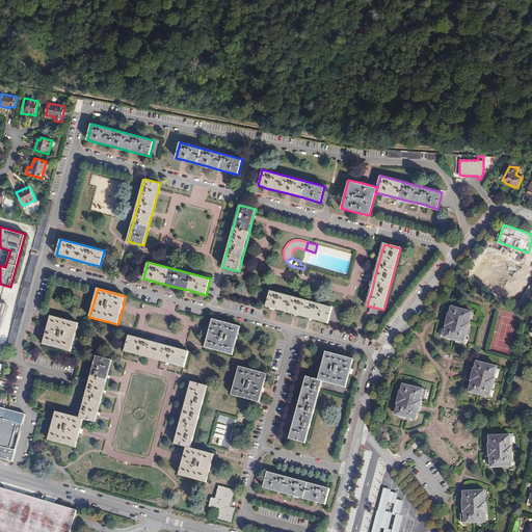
[(333,307),(271,290),(266,306),(275,309),(298,314),(313,318),(328,322),(333,307)]
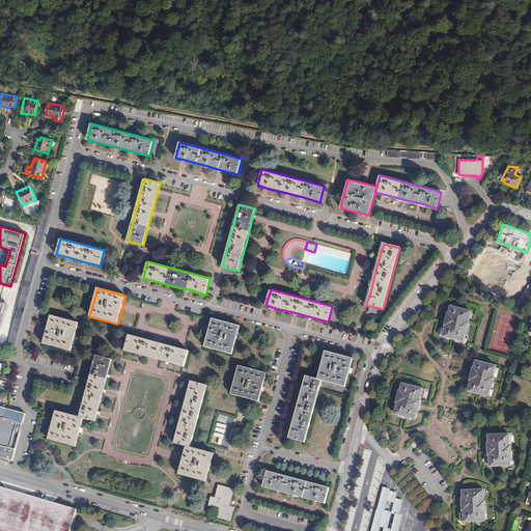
[(469,323),(471,311),(450,306),(449,313),(448,313),(446,319),(445,326),(446,326),(445,329),(442,328),(440,336),(464,342),(466,334),(467,334),(469,323)]
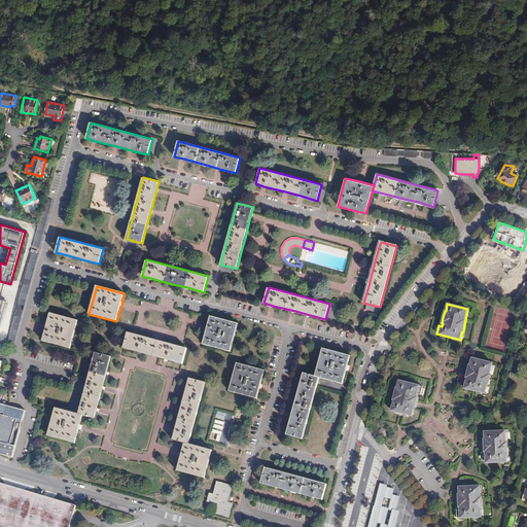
[(46,328),(43,342),(70,349),(78,320),(50,313),(46,328)]
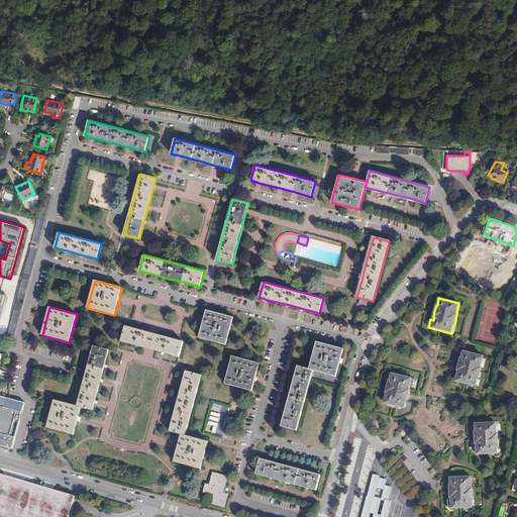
[(233,318),(207,311),(204,322),(199,338),(226,345),(233,318)]
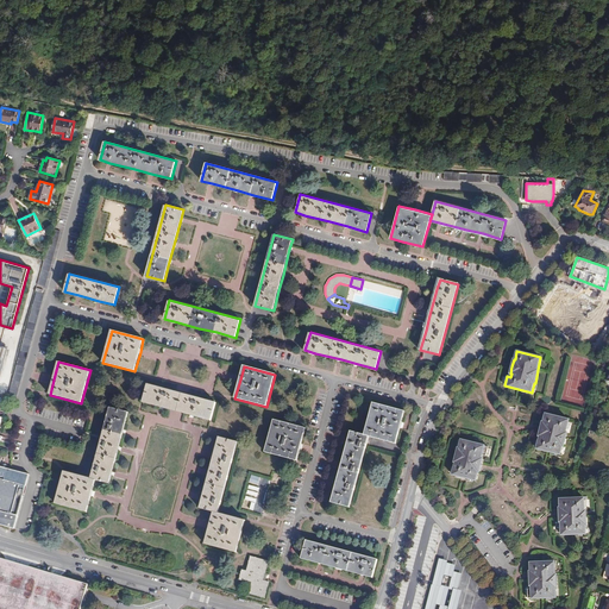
[(217,403),(148,384),(143,403),(162,408),(193,416),(211,421),(217,403)]
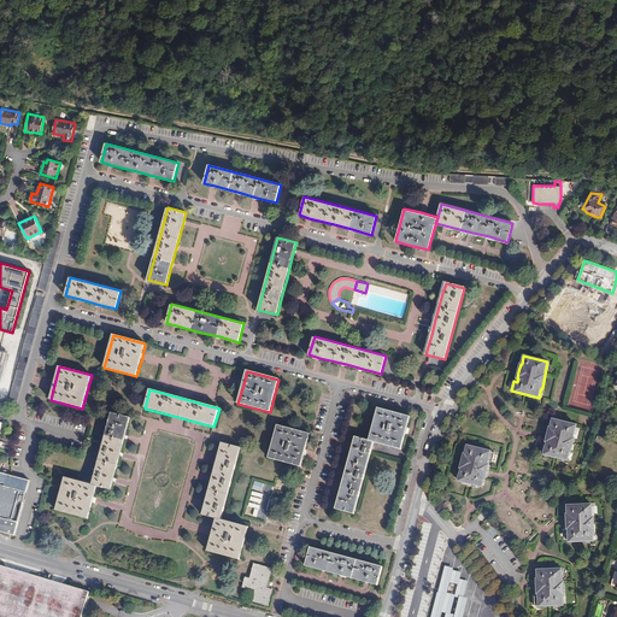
[(374,442),(403,450),(407,432),(412,418),(378,410),(370,441),(374,442)]
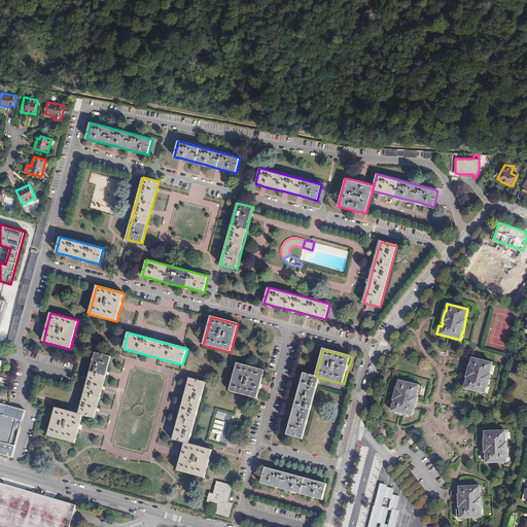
[(83,416),(95,419),(97,410),(103,388),(107,374),(111,357),(96,353),(78,415),(83,416)]
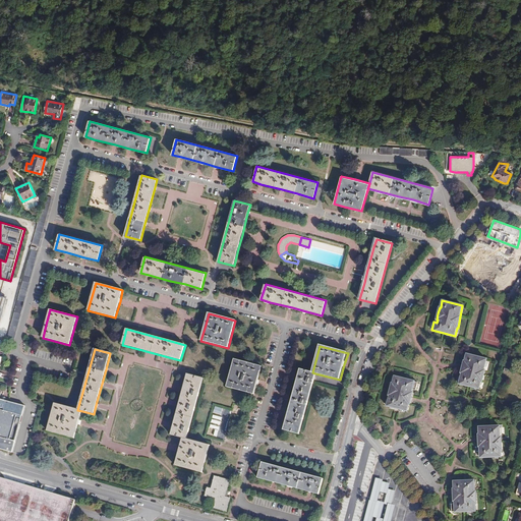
[(486,359),(467,354),(465,361),(464,361),(462,367),(461,372),(462,373),(459,384),(469,387),(479,389),(481,382),(482,382),(485,369),(484,369),(486,359)]
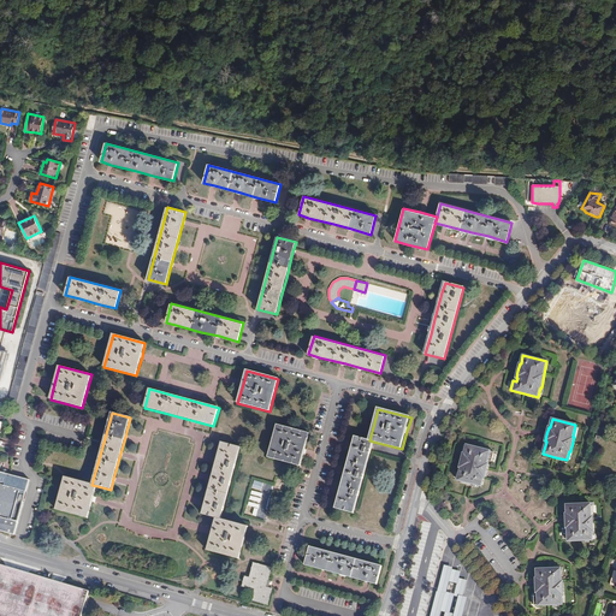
[(309,433),(277,425),(268,457),(300,466),(304,451),(309,433)]
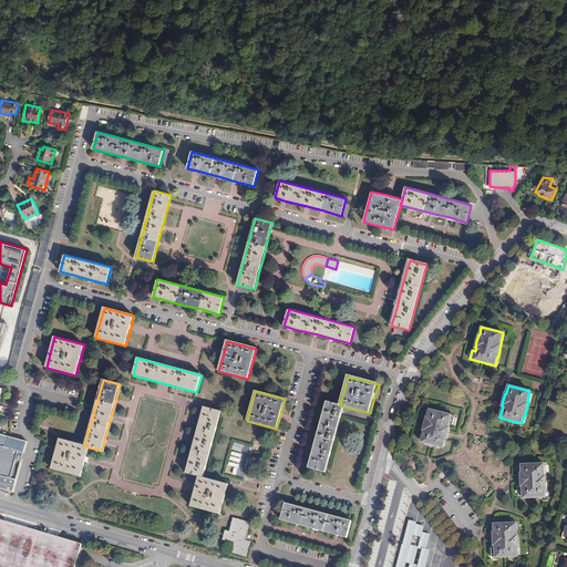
[(308,467),(326,473),(343,406),(340,405),(327,401),(323,411),(318,434),(313,451),(308,467)]
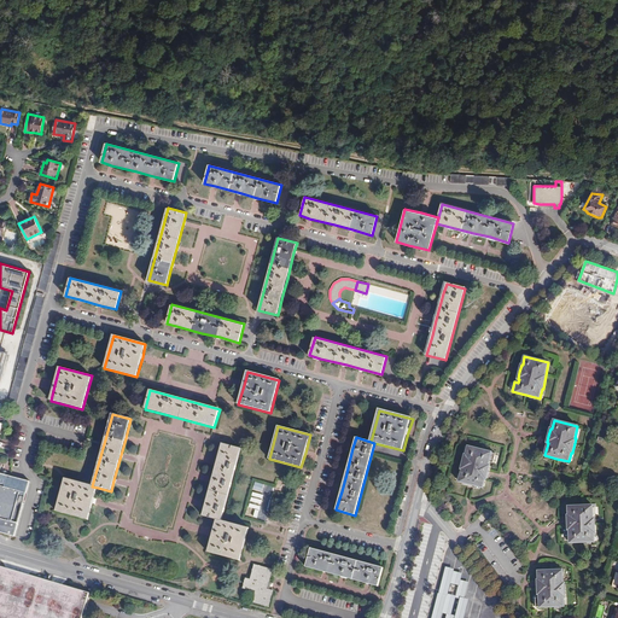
[(217,519),(222,520),(242,449),(222,444),(217,462),(213,481),(205,507),(203,516),(217,519)]
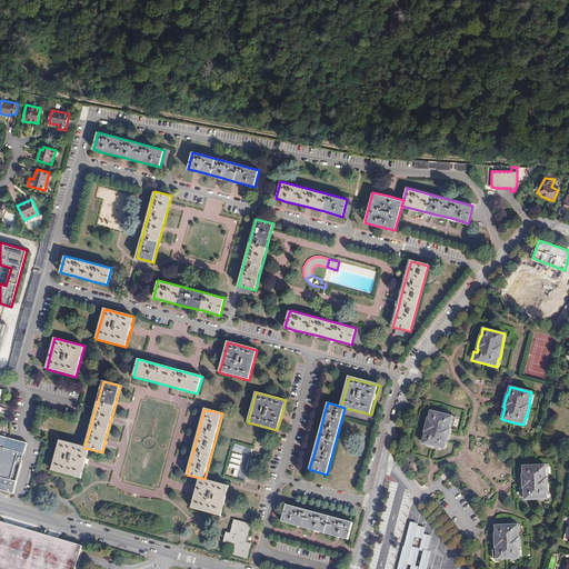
[(431,411),(429,419),(428,419),(425,431),(426,432),(423,443),(435,447),(445,449),(447,441),(448,441),(449,436),(451,428),(450,428),(450,425),(455,426),(456,418),(431,411)]
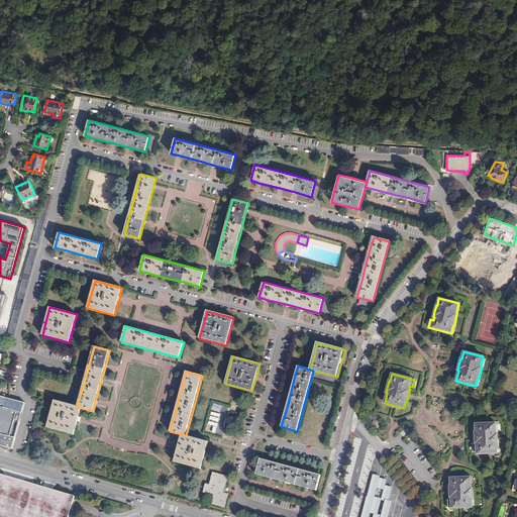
[(0,447),(6,449),(11,451),(19,421),(22,413),(24,405),(0,398),(0,447)]
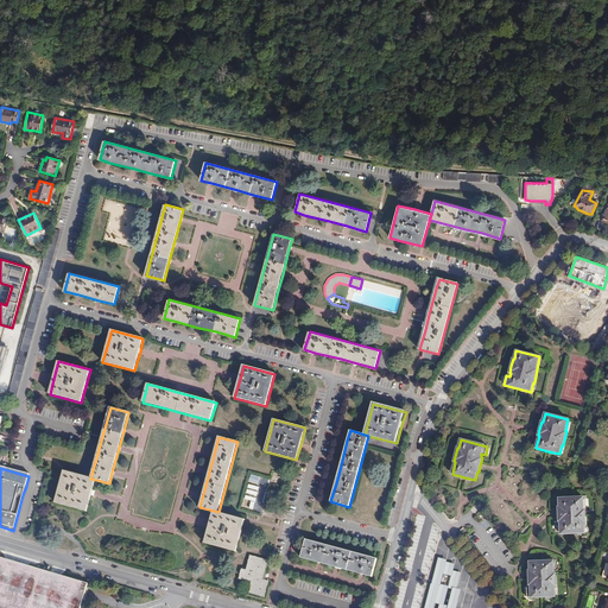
[(90,479),(63,470),(54,504),(87,513),(93,493),(96,480),(90,479)]
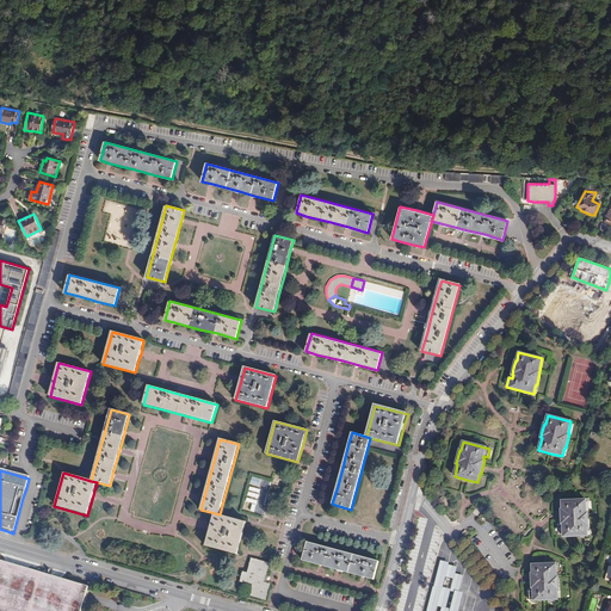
[(444,495),(439,500),(448,508),(452,505),(444,495)]
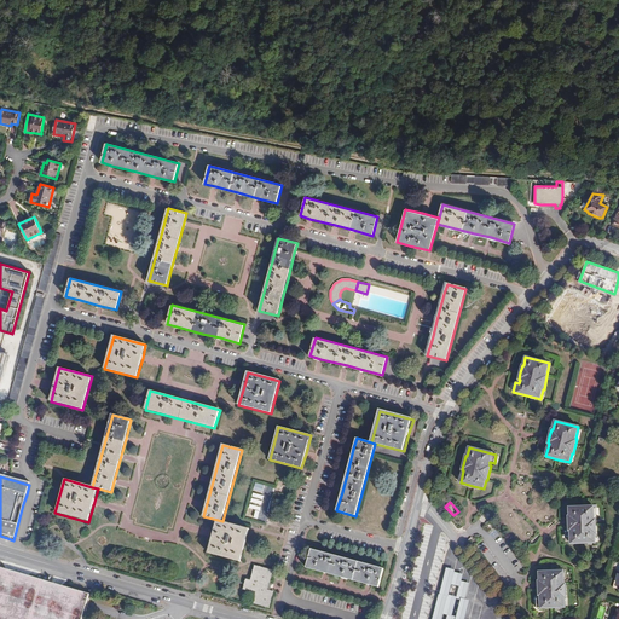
[(570,508),(570,516),(568,516),(568,524),(570,531),(571,531),(571,544),(595,543),(595,533),(596,533),(595,519),(594,519),(594,507),(570,508)]
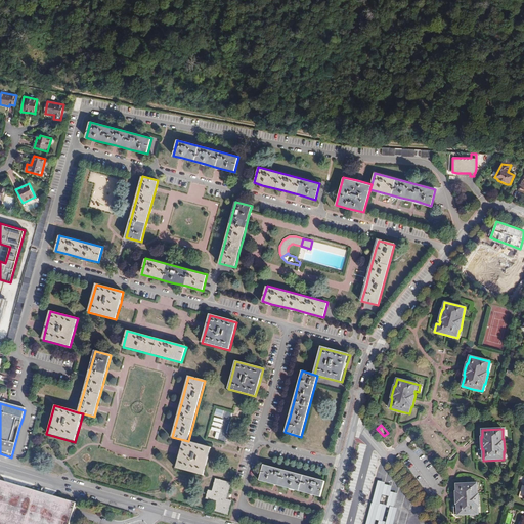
[(181,451),(176,469),(204,476),(212,447),(188,441),(184,440),(181,451)]
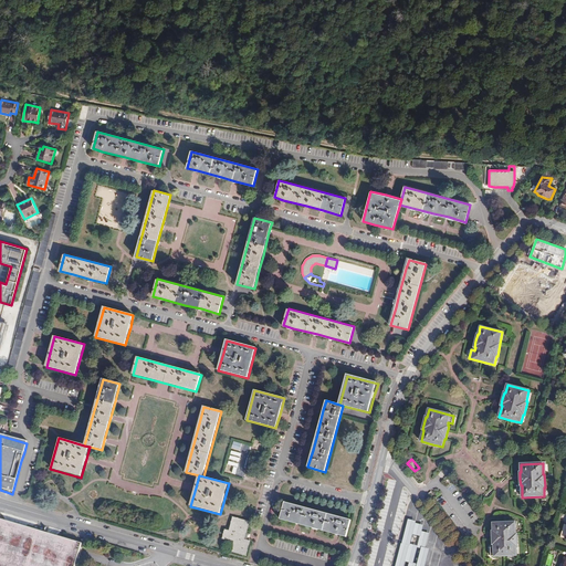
[(350,520),(285,502),(280,519),(299,524),(314,528),(337,534),(346,537),(350,520)]
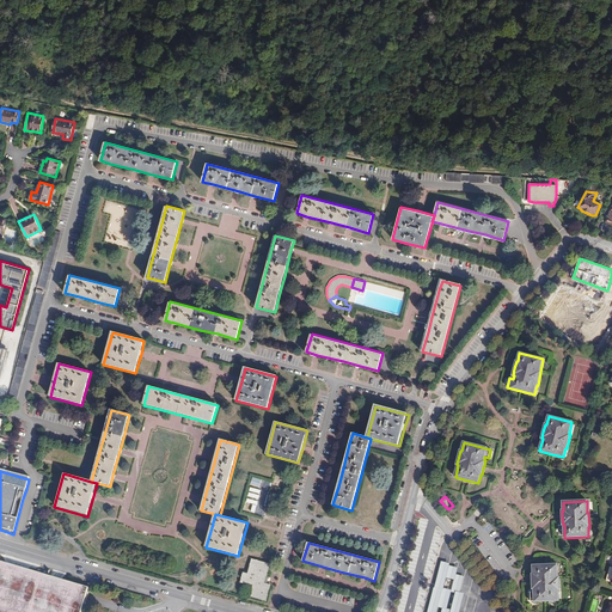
[(251,558),(248,574),(243,573),(240,583),(244,583),(254,586),(250,597),(265,601),(270,585),(267,583),(268,580),(269,577),(267,576),(270,563),(251,558)]
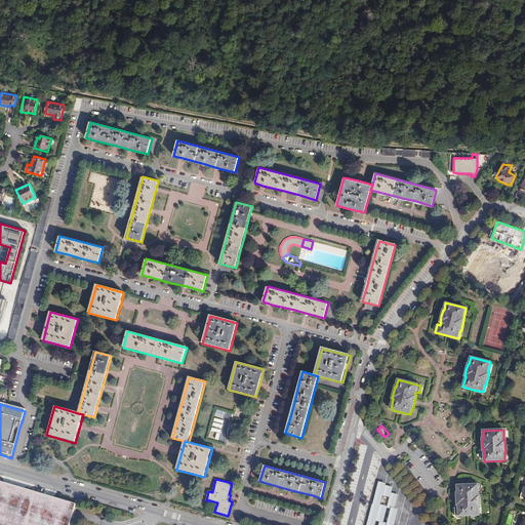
[(16,486),(0,481),(0,524),(69,524),(76,503),(56,497),(37,492),(16,486)]
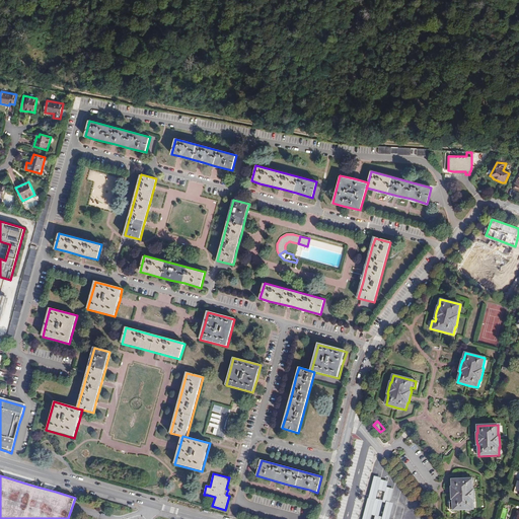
[(381,477),(375,476),(369,499),(368,498),(362,518),(370,518),(372,515),(375,516),(374,518),(381,518),(383,517),(379,516),(383,502),(383,501),(375,499),(378,490),(385,491),(386,487),(388,482),(381,479),(381,477)]
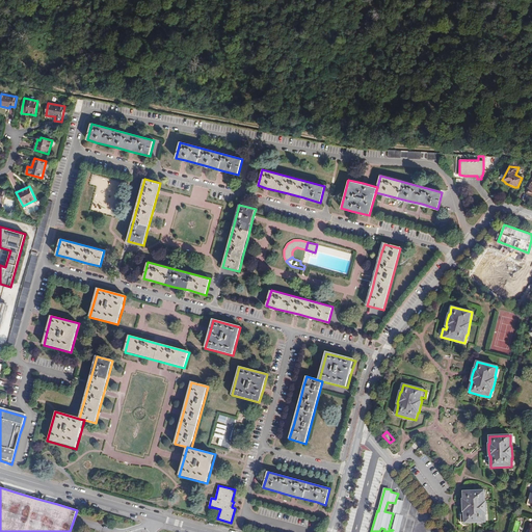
[(463,491),(463,499),(462,500),(463,511),(464,511),(464,514),(461,514),(461,523),(486,522),(485,514),(486,514),(485,502),(484,490),(463,491)]
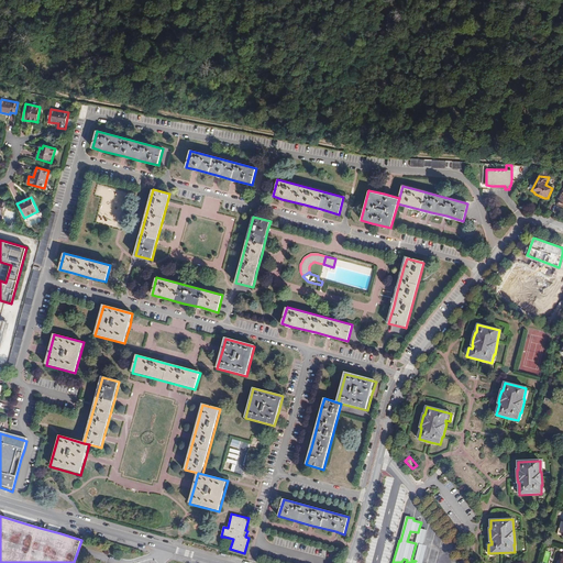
[(428,530),(419,528),(418,532),(416,543),(416,544),(419,545),(416,561),(414,562),(422,562),(427,545),(423,544),(428,530)]
